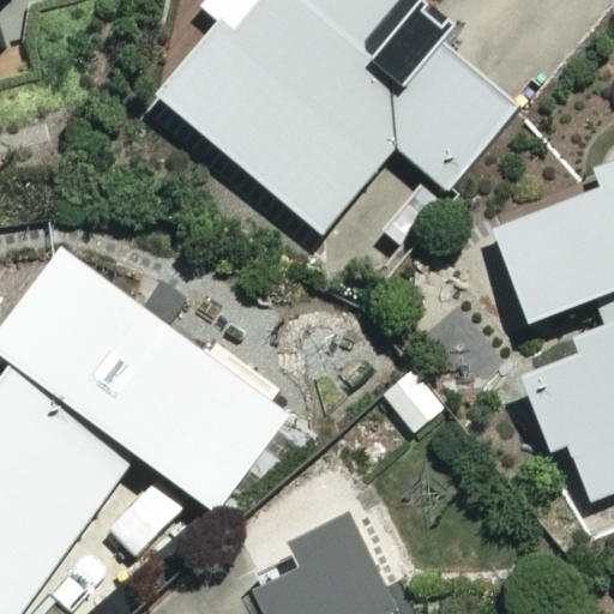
[(393,0),(253,0),(233,24),(222,14),(155,91),(323,234),(397,145),(449,188),(516,110),(438,44),(393,96),(347,55),(393,0)]
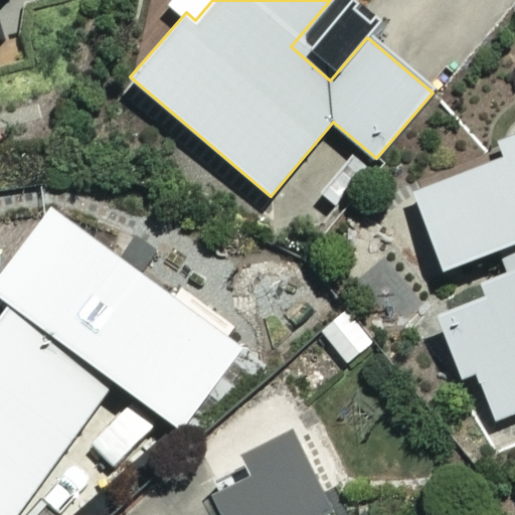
[(514,144),(410,192),(456,292),(431,303),(464,375),(475,370),(498,421),(514,413),(514,144)]
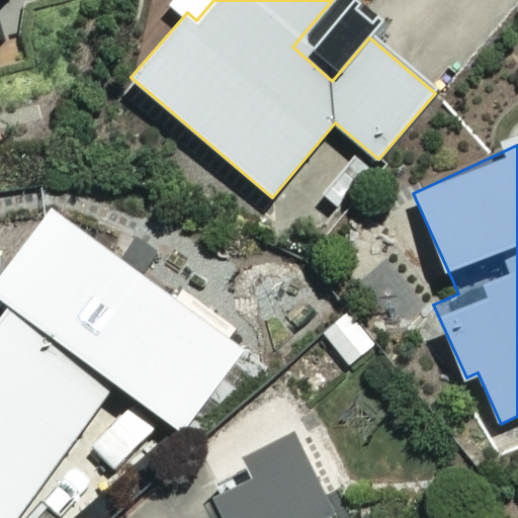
[(245,348),(49,203),(0,269),(0,294),(10,301),(0,315),(0,517),(13,517),(114,381),(183,432),(245,348)]
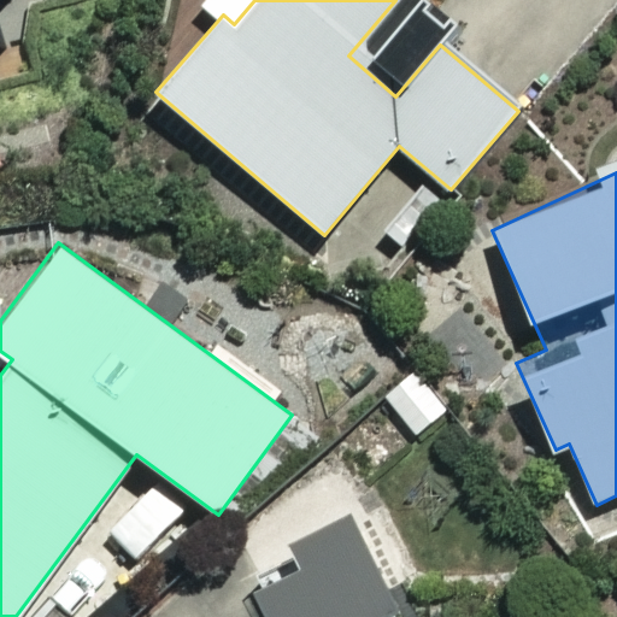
[(458,409),(418,364),(377,400),(417,445),(458,409)]
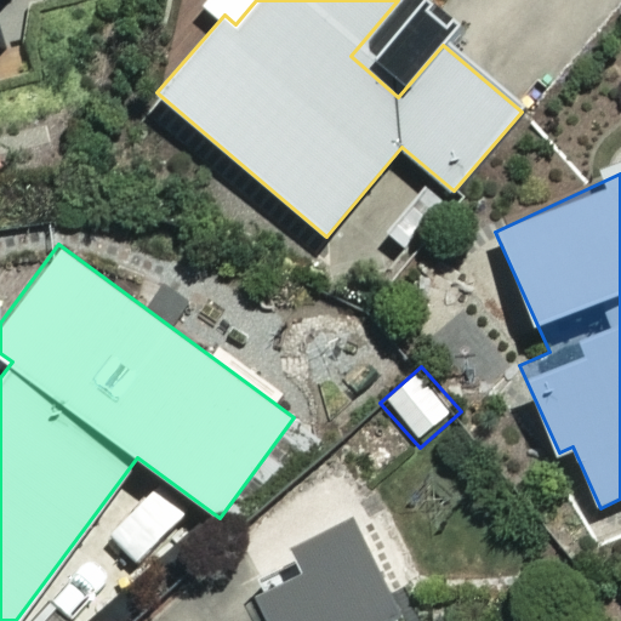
[(387,587),(346,510),(260,593),(269,620),(400,620),(403,602),(387,587)]
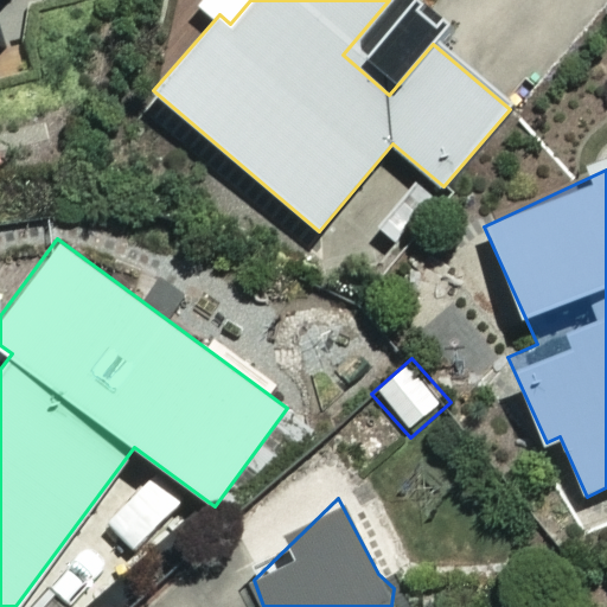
All buildings are outlined.
